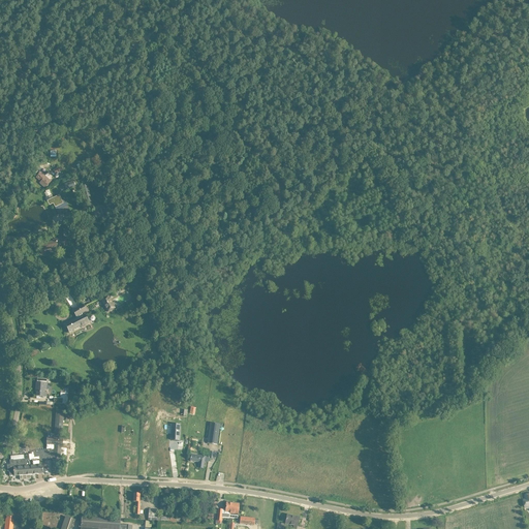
[(58,166),(53,170),(56,175),(61,170),(58,166)]
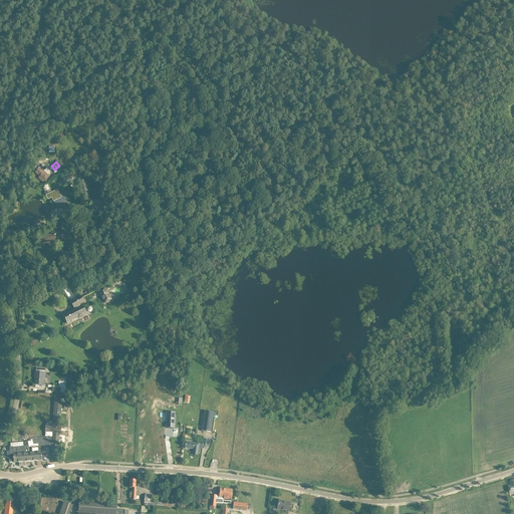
[(39,168),(38,169),(35,172),(40,177),(38,178),(44,183),(50,176),(49,175),(48,176),(39,168)]
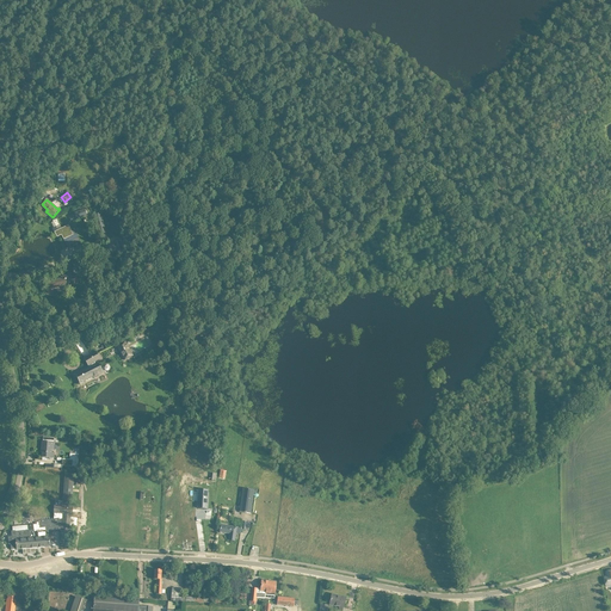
[(94,216),(98,232),(105,230),(100,214),(94,216)]
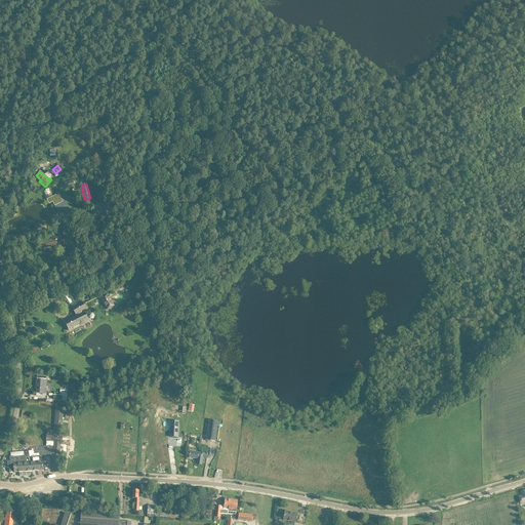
[(52,202),(57,212),(68,207),(65,201),(63,202),(62,200),(58,193),(46,199),(48,204),(52,202)]
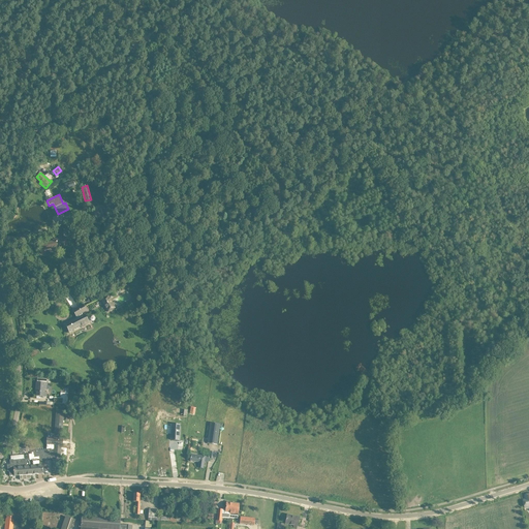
[(44,250),(49,248),(58,246),(57,242),(61,241),(61,242),(64,242),(64,237),(66,237),(66,231),(59,232),(60,238),(53,240),(53,242),(45,243),(45,242),(39,244),(40,246),(43,246),(44,250)]
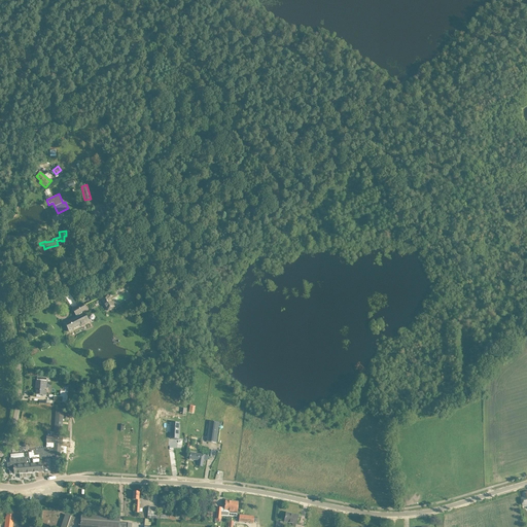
[(66,297),(70,307),(76,305),(71,294),(66,297)]
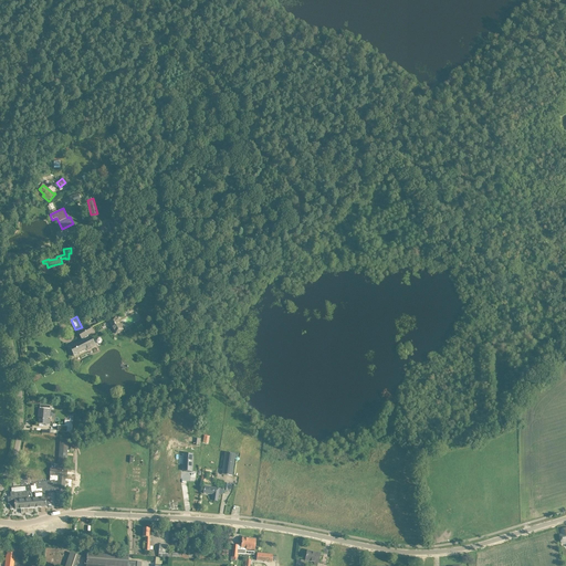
[(115,334),(123,329),(115,316),(108,321),(115,334)]
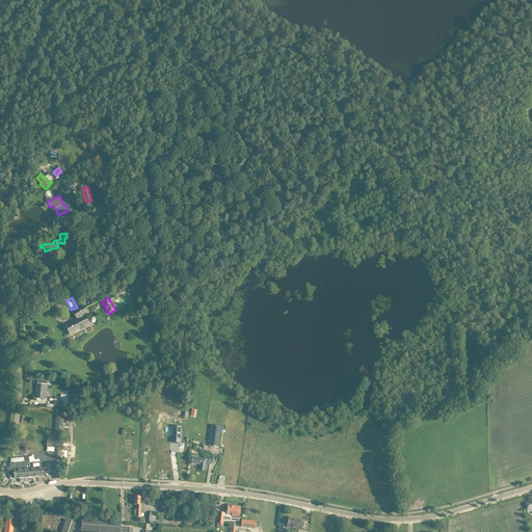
[(78,320),(65,326),(70,335),(81,328),(82,329),(89,325),(85,316),(84,316),(83,315),(87,313),(83,307),(73,313),(77,319),(77,318),(78,320)]
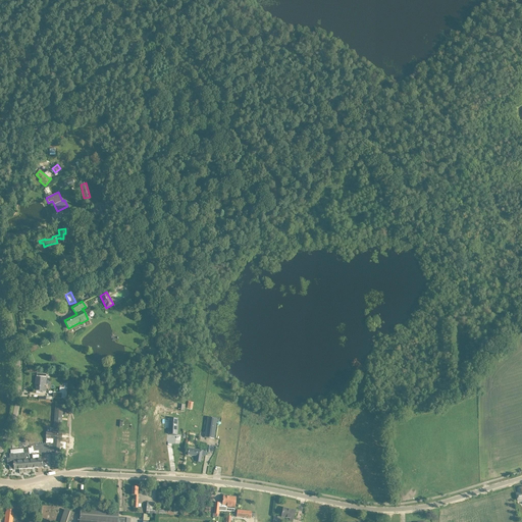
[(45,374),(37,374),(37,377),(36,377),(35,384),(37,384),(36,390),(46,392),(46,386),(43,386),(43,384),(46,384),(46,379),(47,378),(45,378),(45,374)]
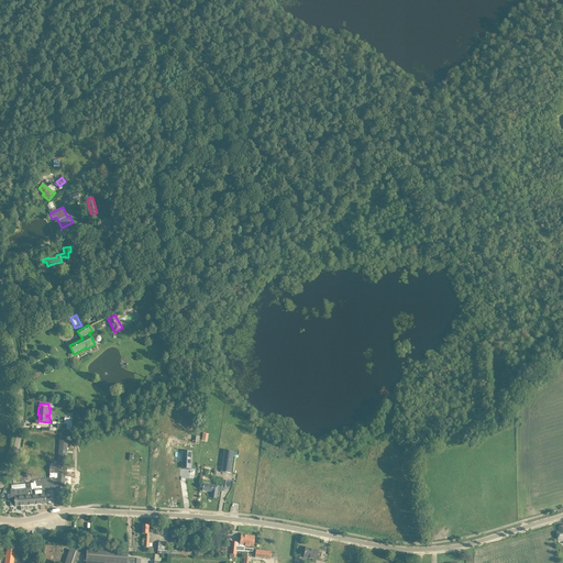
[(50,466),(50,478),(54,478),(55,485),(58,485),(58,487),(63,488),(63,486),(65,486),(65,474),(66,474),(66,467),(65,467),(67,445),(67,440),(67,437),(61,437),(58,462),(51,461),(51,466),(50,466)]
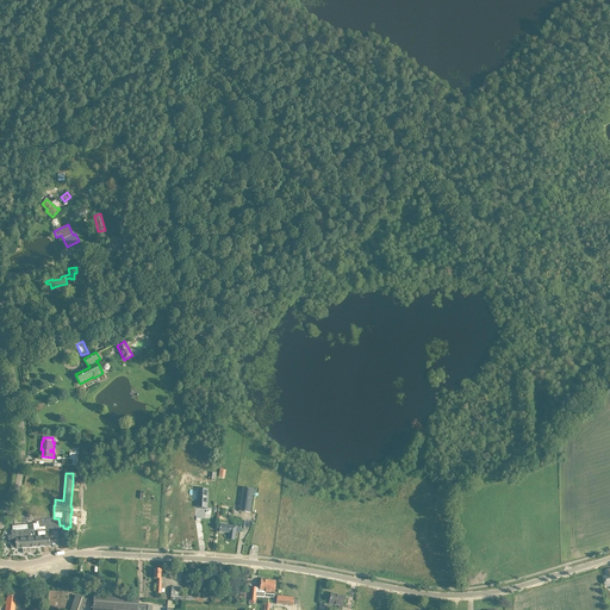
[(242,487),(238,511),(250,512),(254,490),(242,487)]
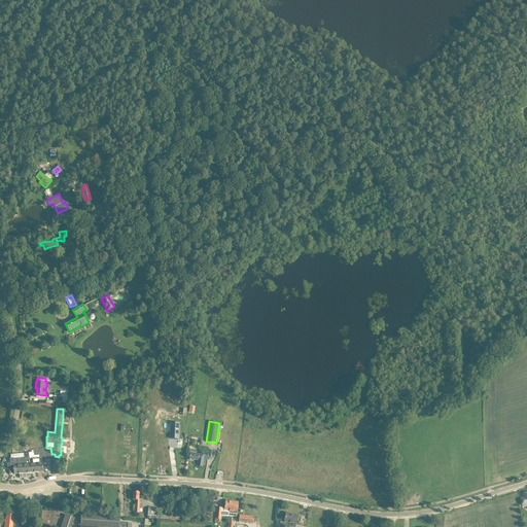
[(124,435),(123,448),(130,449),(130,453),(136,453),(136,446),(130,445),(131,436),(124,435)]
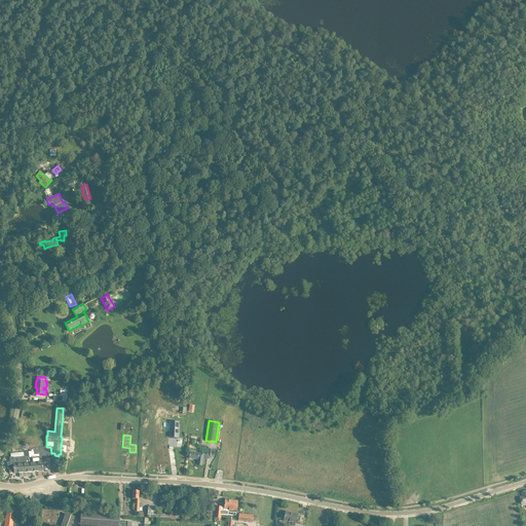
[(154,438),(154,446),(158,446),(158,448),(164,448),(164,446),(168,447),(168,439),(154,438)]
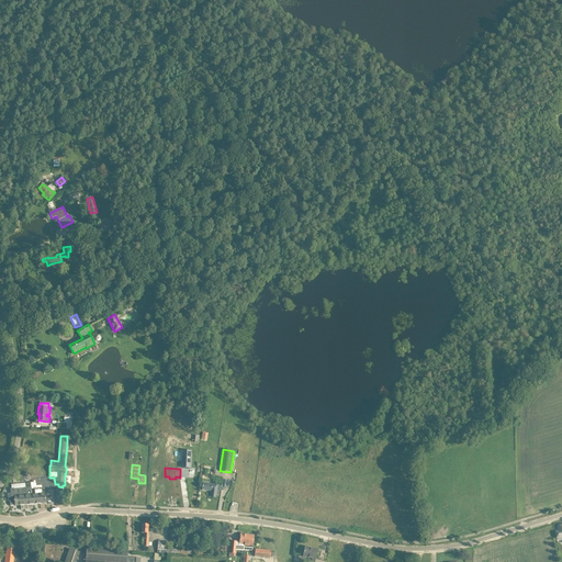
[(10,494),(8,494),(9,501),(10,501),(10,506),(11,506),(15,505),(15,506),(21,505),(21,509),(33,508),(33,504),(46,503),(45,497),(45,494),(42,494),(42,489),(40,489),(38,486),(55,484),(54,478),(49,478),(35,479),(35,485),(31,485),(31,483),(17,484),(11,484),(11,489),(10,489),(10,494)]
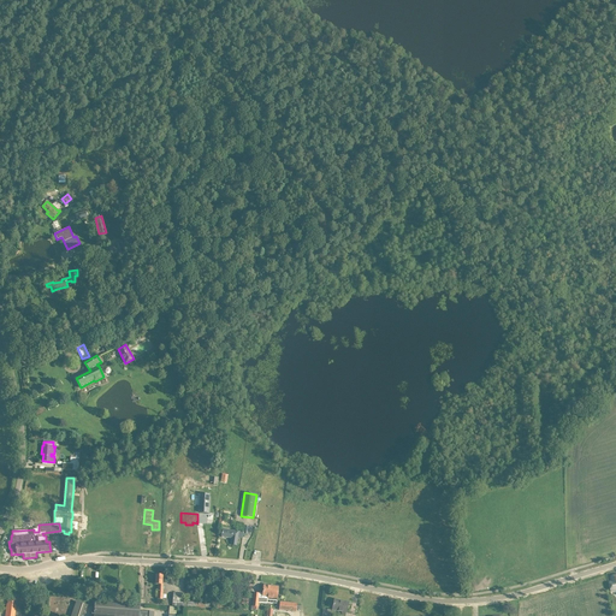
[(223,529),(223,531),(221,537),(231,538),(231,545),(237,545),(238,538),(243,538),(243,533),(248,534),(249,526),(243,526),(243,531),(242,529),(242,532),(223,529)]
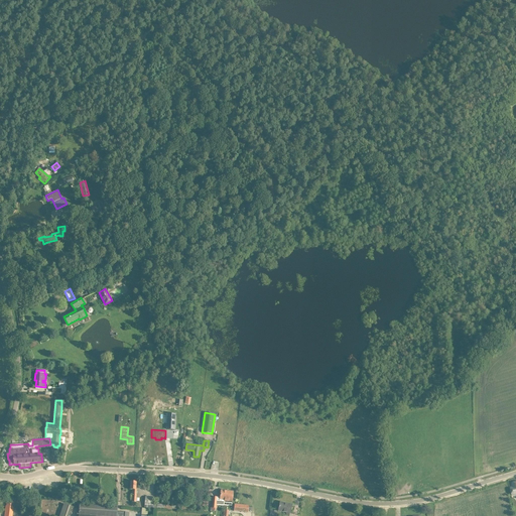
[(221,491),(221,496),(220,499),(224,499),(224,504),(232,504),(233,492),(221,491)]
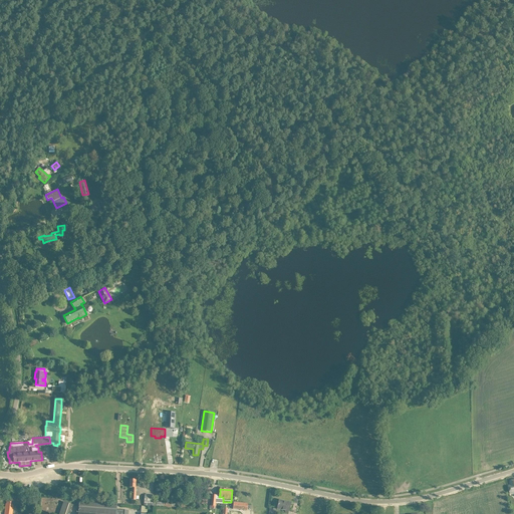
[(145,495),(145,506),(163,507),(164,502),(156,502),(156,500),(153,500),(153,496),(145,495)]
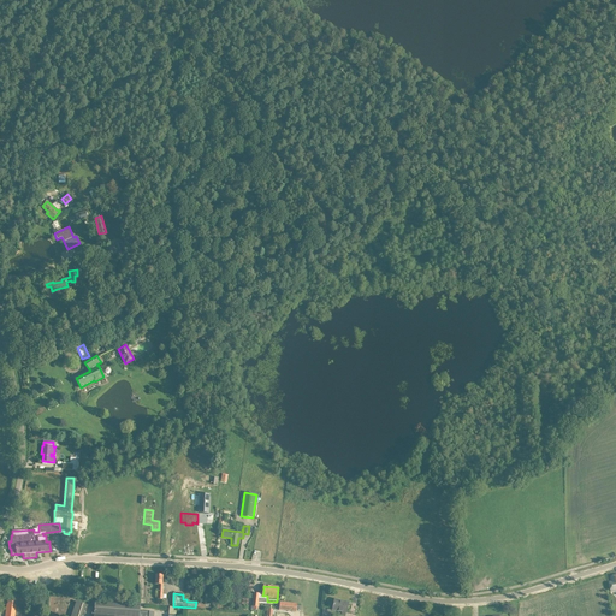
[(13,615),(16,606),(43,610),(45,598),(37,598),(33,598),(33,597),(22,596),(21,600),(9,599),(7,606),(9,606),(7,615),(6,615),(5,615),(13,615)]
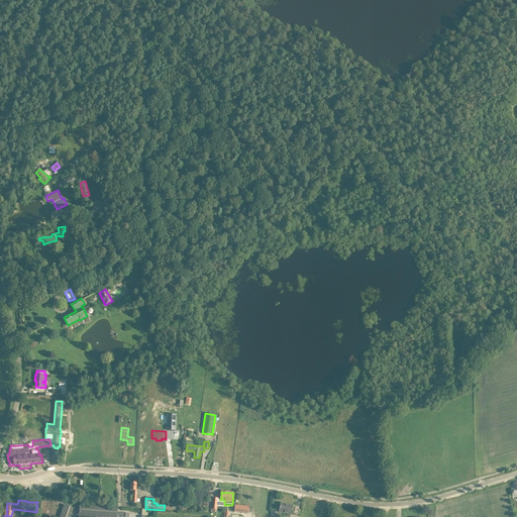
[(281,503),(280,508),(279,512),(287,513),(286,516),(287,516),(289,516),(290,514),(291,514),(292,507),(286,505),(286,504),(281,503)]
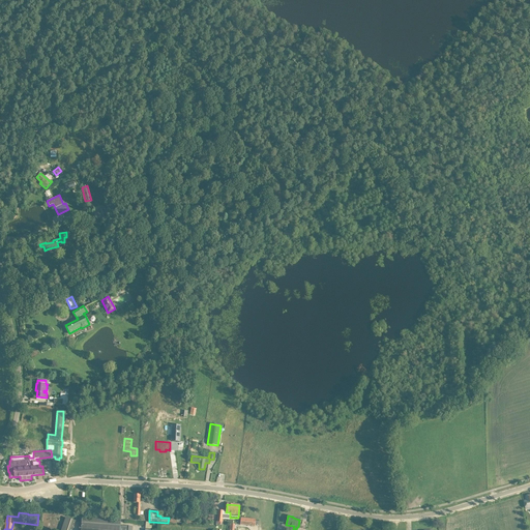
[(82,517),(81,522),(80,522),(79,529),(131,529),(133,526),(128,526),(128,528),(120,527),(120,520),(82,517)]
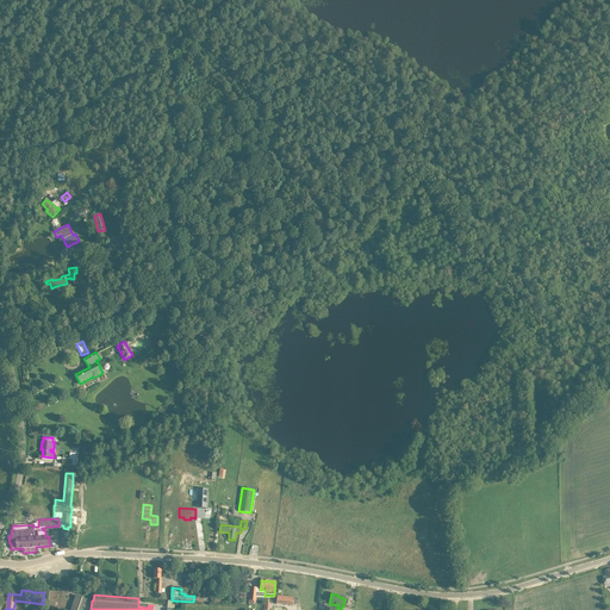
[(75,596),(70,609),(82,609),(87,599),(75,596)]
